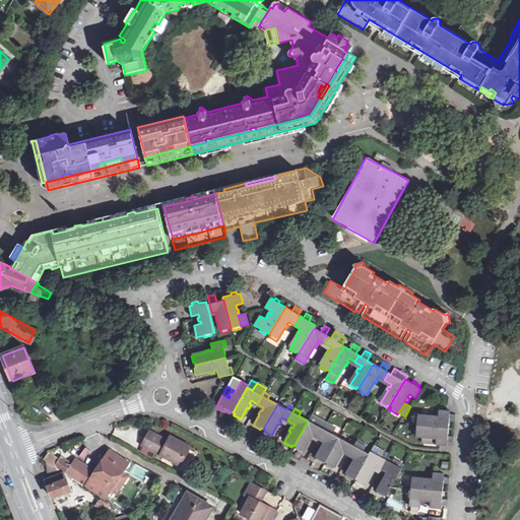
[(455,413),(450,413),(439,412),(438,417),(435,416),(435,415),(430,414),(430,416),(415,415),(414,423),(416,423),(416,426),(448,429),(449,420),(454,420),(455,419),(455,413)]
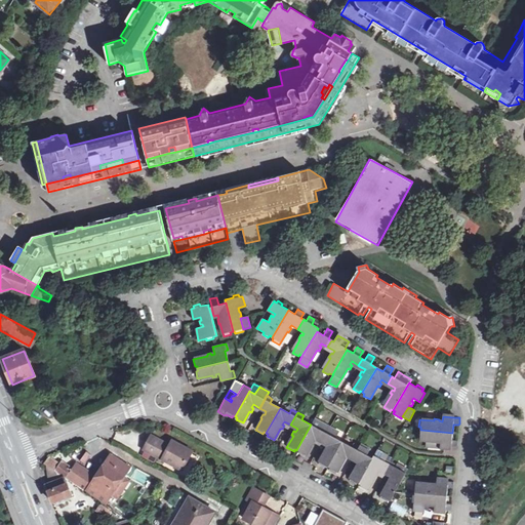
[(311,425),(296,450),(298,451),(297,452),(305,456),(312,445),(313,446),(315,442),(314,441),(316,439),(322,442),(328,430),(323,426),(320,430),(311,425)]
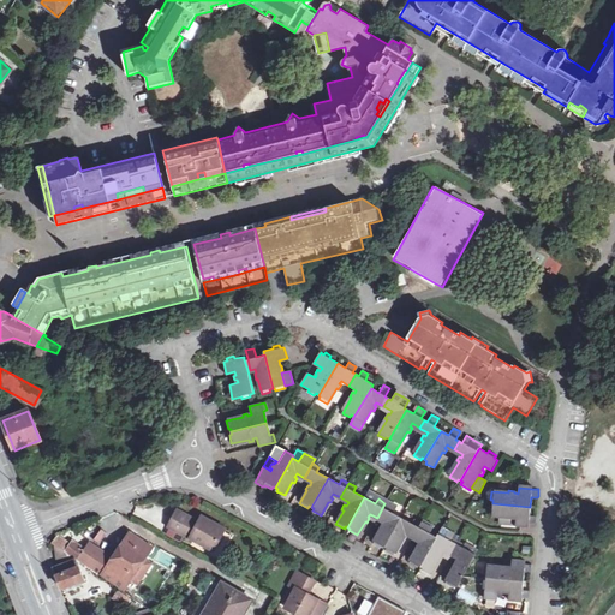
[(384,503),(377,518),(386,523),(383,525),(381,524),(378,530),(380,530),(372,543),(381,548),(382,547),(384,547),(400,518),(390,512),(393,507),(384,503)]
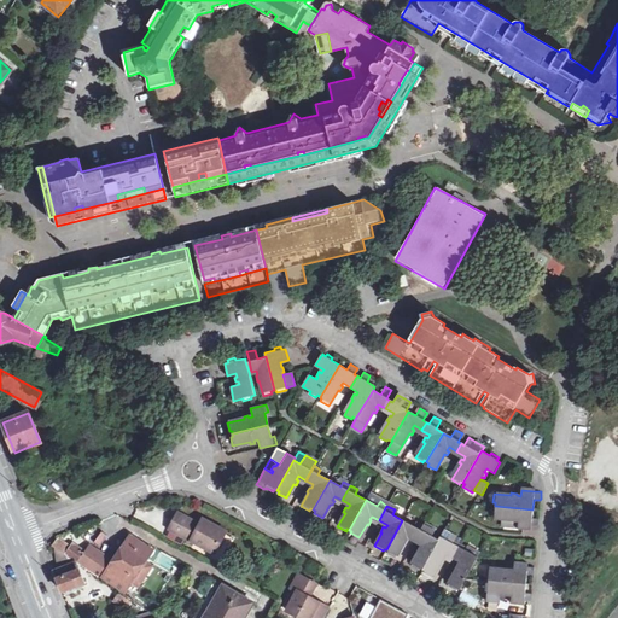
[(532,509),(495,506),(494,508),(493,508),(491,517),(509,519),(509,520),(514,522),(514,519),(519,520),(518,528),(523,529),(530,529),(531,526),(537,528),(538,517),(532,517),(532,509)]
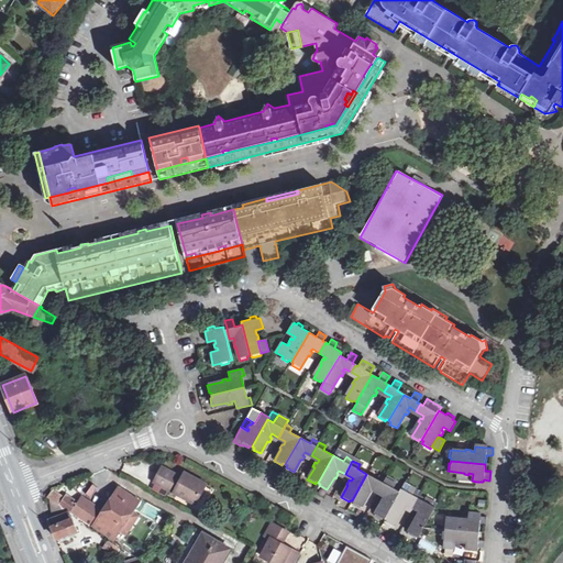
[(163,467),(156,482),(197,504),(207,485),(187,474),(184,478),(163,467)]
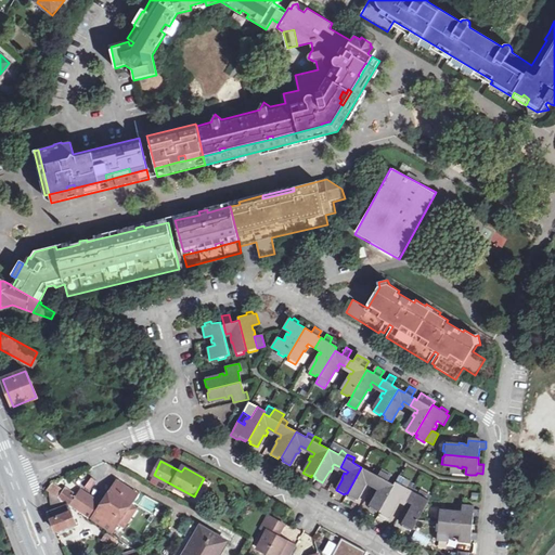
[(361,467),(347,493),(349,495),(348,497),(355,501),(362,489),(363,489),(365,486),(364,485),(365,481),(373,486),(379,472),(373,468),(371,473),(361,467)]
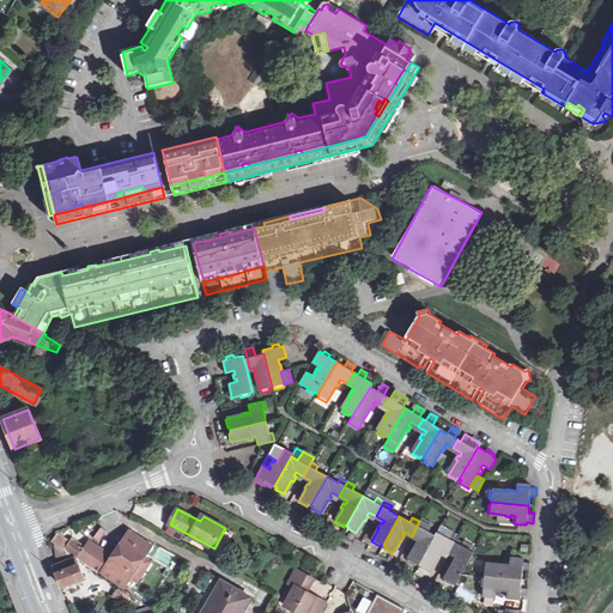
[(419,521),(412,536),(419,540),(417,544),(416,542),(413,547),(416,548),(407,562),(416,566),(417,564),(419,565),(435,535),(424,529),(426,525),(419,521)]
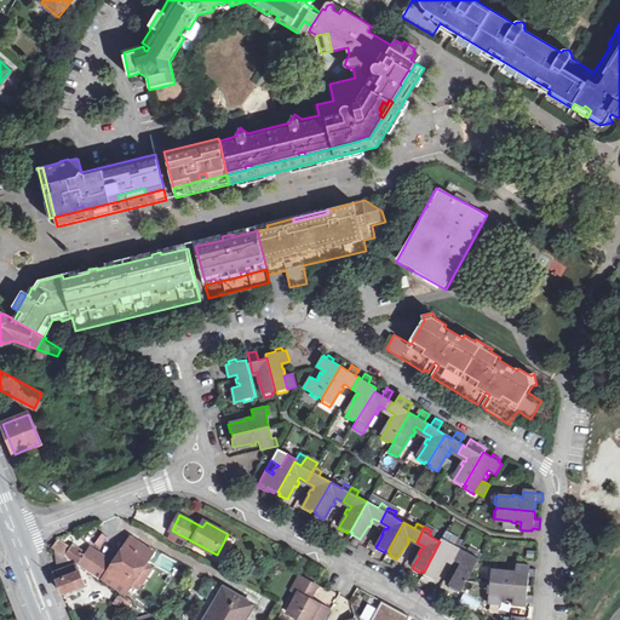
[(453,545),(454,541),(457,538),(447,533),(443,539),(453,545)]
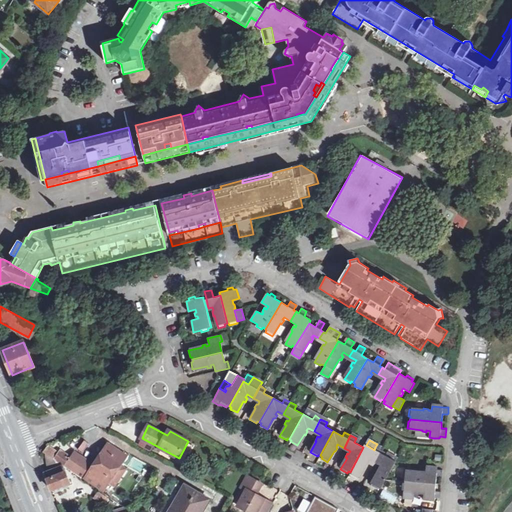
[(74,452),(64,465),(102,491),(108,482),(119,466),(126,456),(108,444),(94,465),(92,467),(86,463),(87,461),(74,452)]
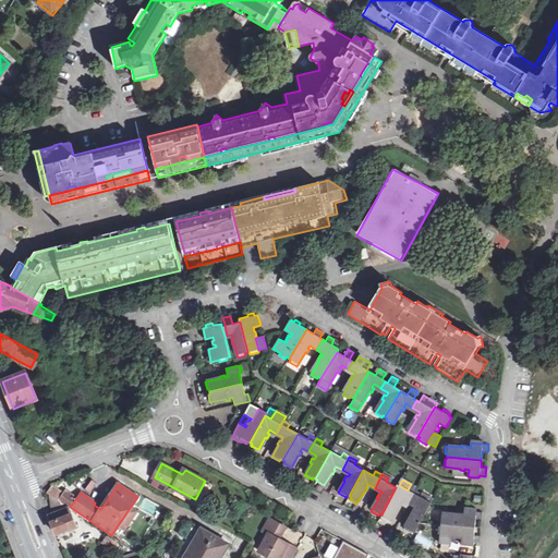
[(396,487),(381,514),(384,516),(383,518),(389,521),(397,508),(399,509),(401,504),(400,502),(401,499),(409,502),(415,490),(410,488),(409,487),(408,490),(399,485),(398,485),(396,487)]
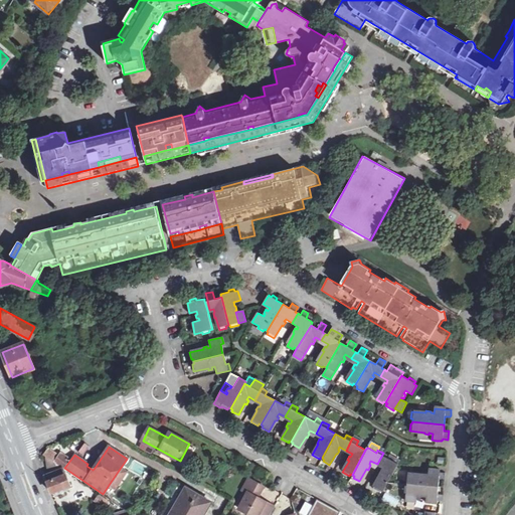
[(45,457),(63,469),(69,460),(59,454),(57,458),(47,451),(44,456),(45,457)]
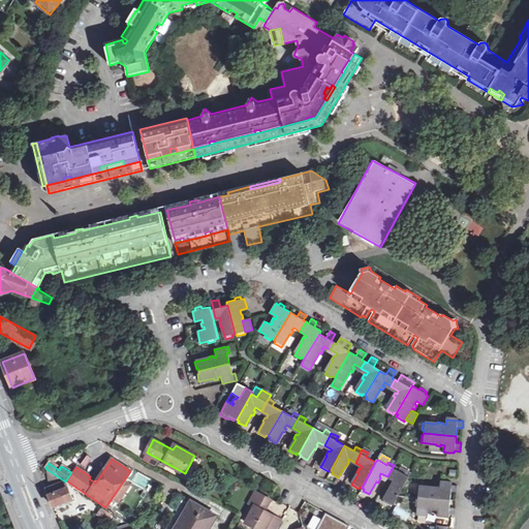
[(394,465),(387,476),(394,480),(392,485),(391,484),(389,488),(390,489),(382,501),(390,505),(391,504),(393,505),(408,476),(399,471),(400,469),(394,465)]
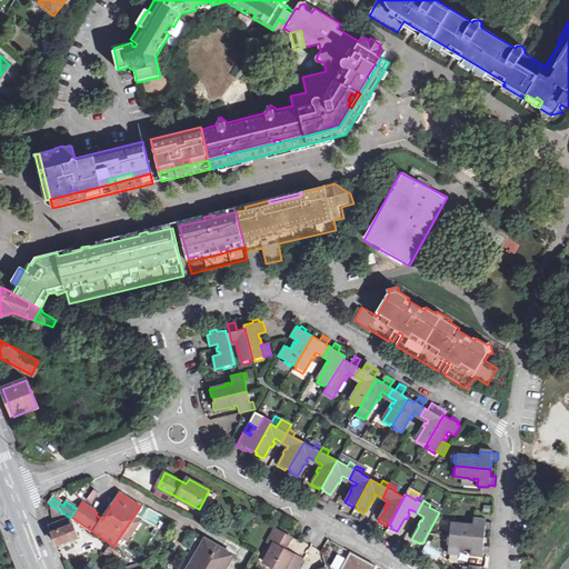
[(429,507),(439,512),(441,509),(431,503),(430,505),(429,507)]
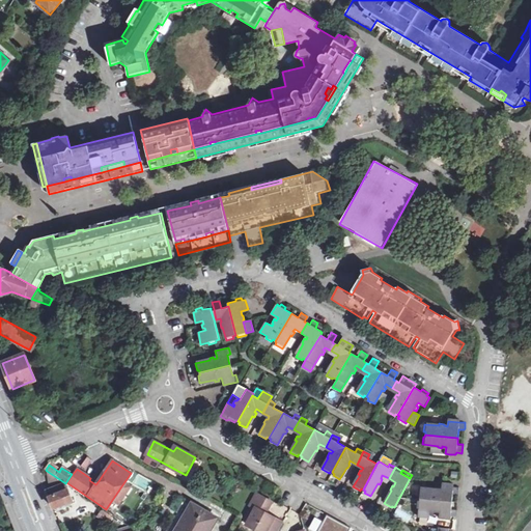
[(47,491),(54,508),(73,501),(65,483),(47,471),(49,483),(54,487),(47,491)]
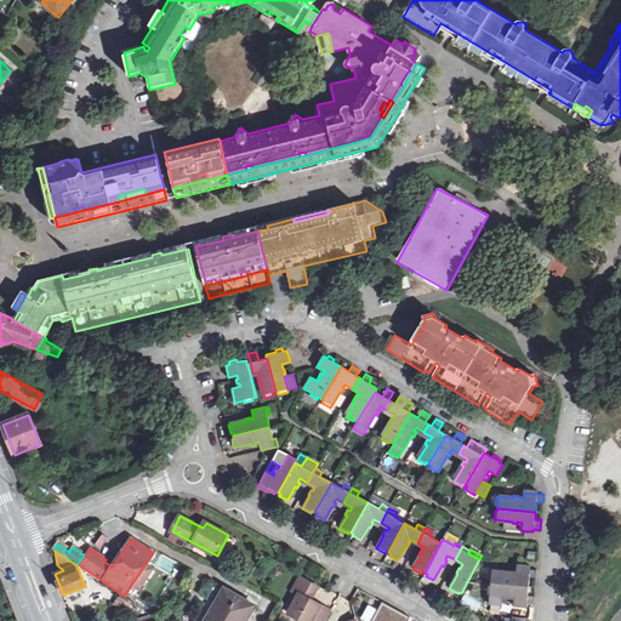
[(530,565),(523,564),(517,564),(517,573),(512,573),(512,570),(507,570),(507,573),(489,571),(488,581),(490,581),(490,584),(528,586),(529,577),(536,577),(537,569),(530,569),(530,565)]
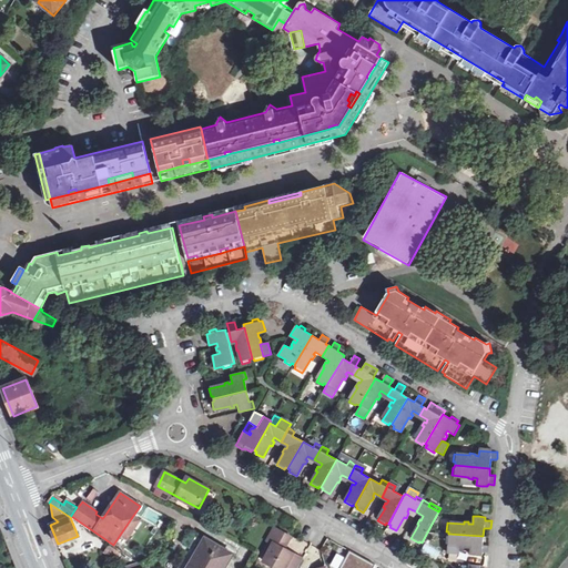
[(138,520),(132,517),(120,535),(127,538),(138,520)]
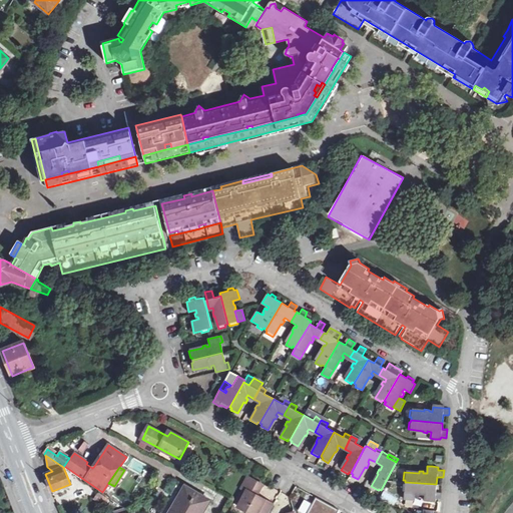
[(246,492),(237,508),(247,512),(257,512),(264,501),(255,496),(252,495),(254,491),(258,493),(262,485),(247,478),(241,489),(246,492)]
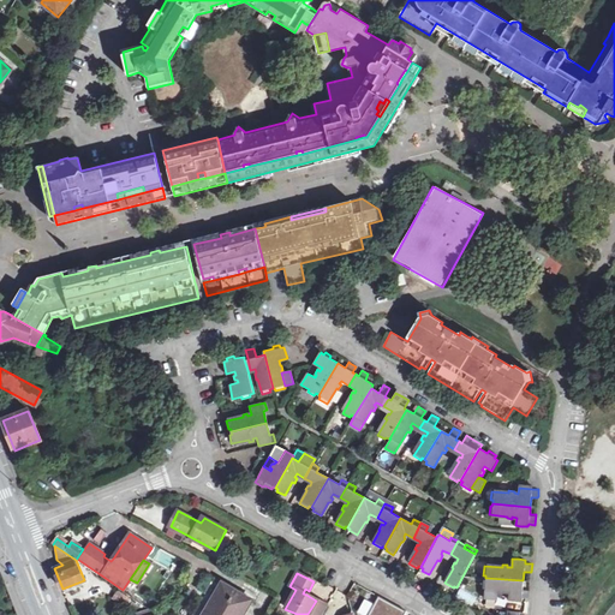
[(202,614),(221,583),(213,578),(191,614),(202,614)]
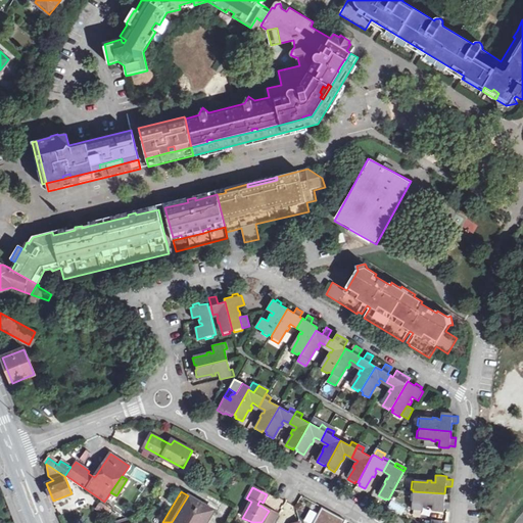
[(412,494),(411,493),(411,502),(413,502),(412,506),(423,507),(423,504),(429,505),(429,503),(433,503),(432,511),(443,511),(443,508),(449,509),(450,502),(444,501),(444,493),(413,491),(412,494)]
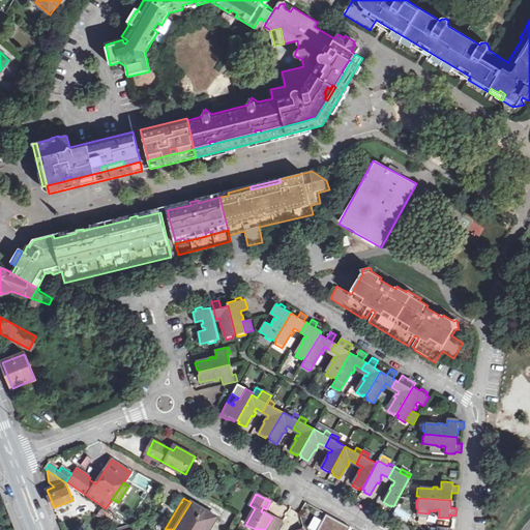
[(190,502),(174,529),(208,529),(216,517),(190,502)]
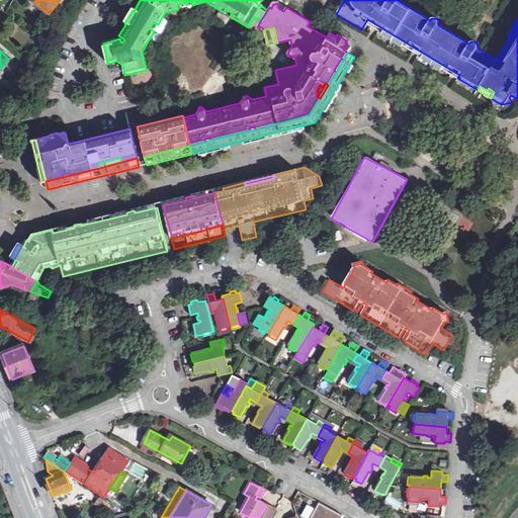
[(110,504),(99,497),(94,504),(105,511),(110,504)]
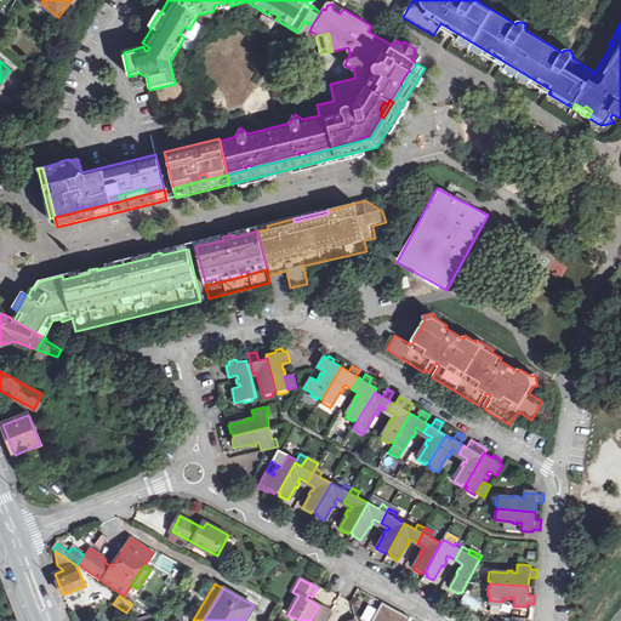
[(406,620),(410,617),(382,603),(371,620),(406,620)]
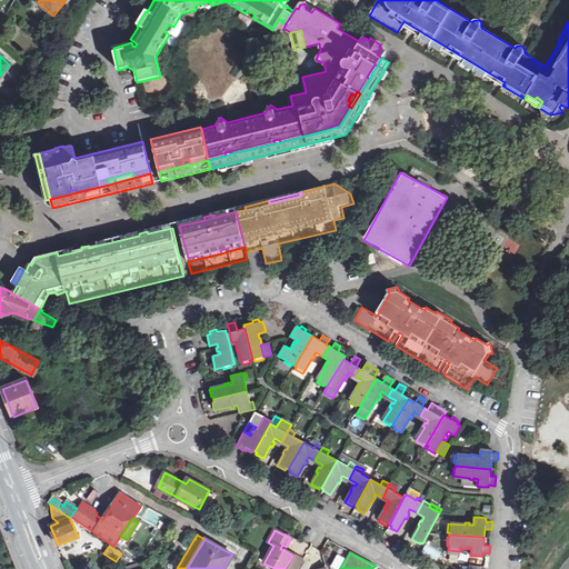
[(285,568),(298,568),(302,561),(292,556),(285,568)]
